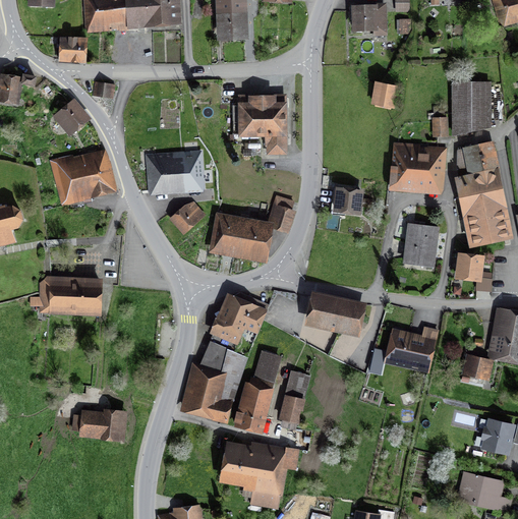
[(29,0),(29,7),(55,8),(55,0),(29,0)]
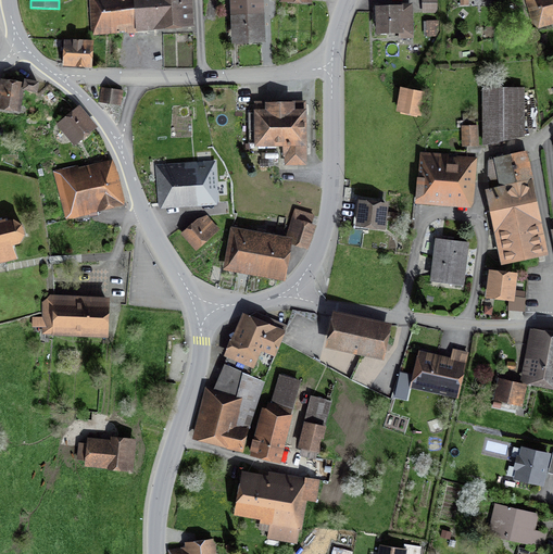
[(88,0),(91,25),(134,22),(132,0),(88,0)]
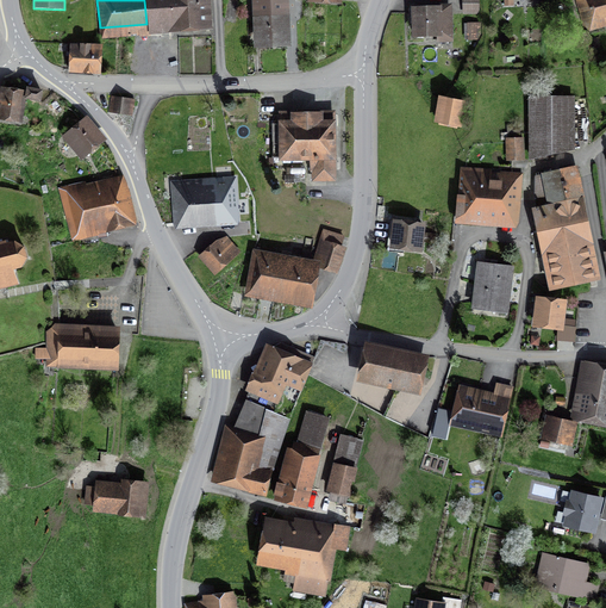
[(144,0),(147,24),(168,23),(168,26),(205,24),(201,0),(144,0)]
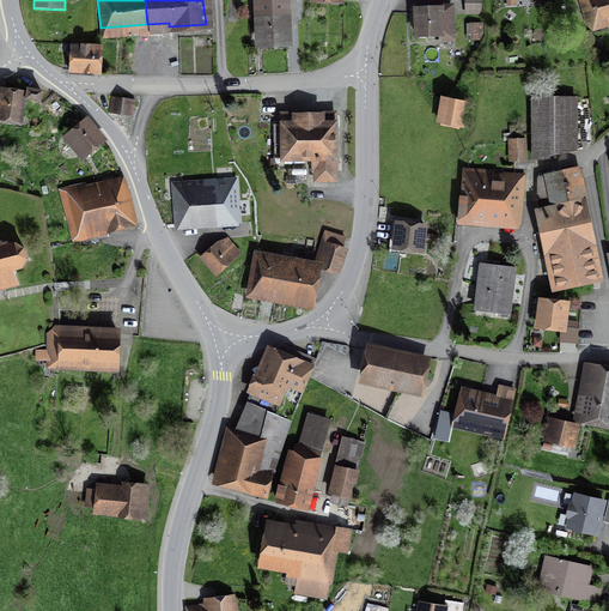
[(477,12),(476,0),(460,0),(460,12),(477,12)]
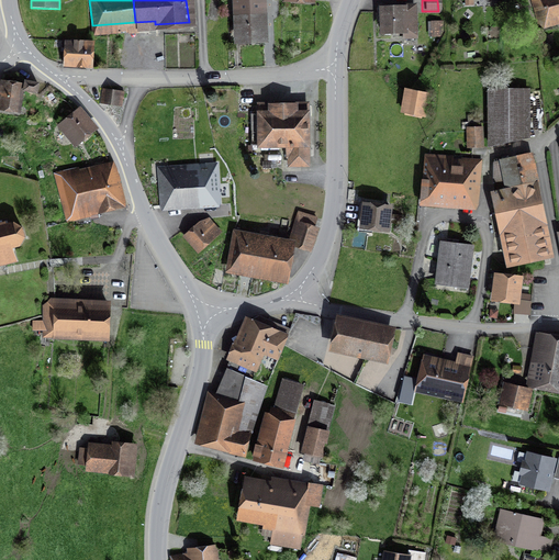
[(528,0),(536,28),(555,22),(549,0),(528,0)]
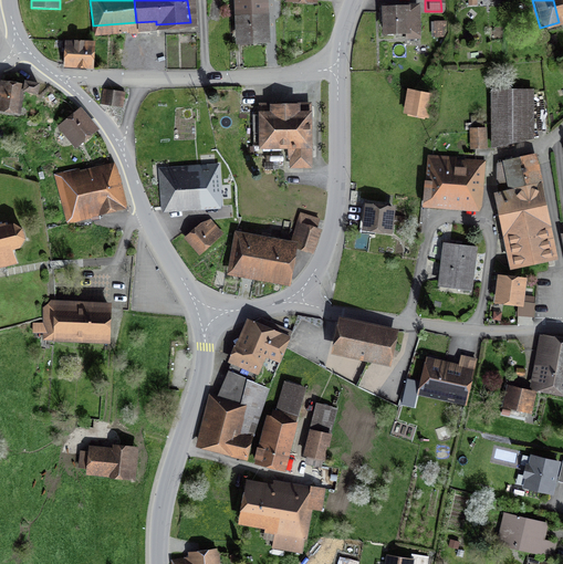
[(553,0),(559,22),(562,21),(562,0),(553,0)]
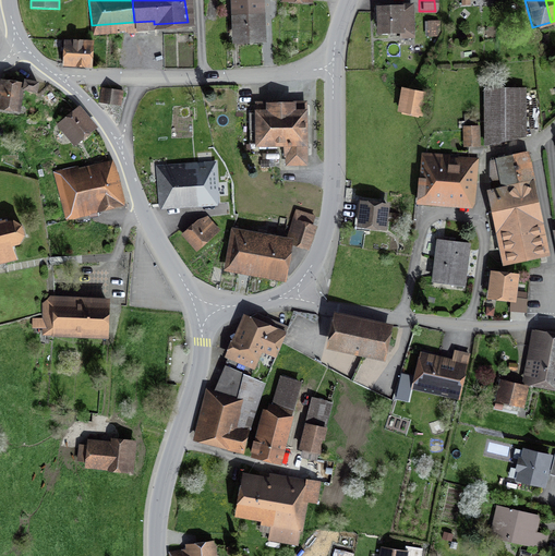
[(267,1),(234,2),(236,46),(268,45),(267,1)]
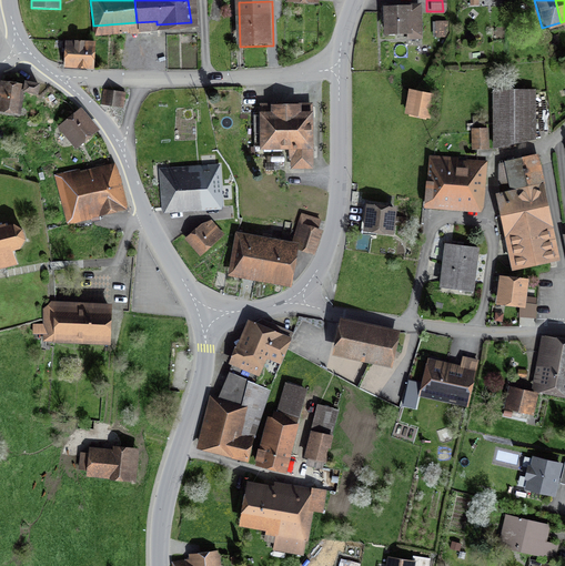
[(419,3),(382,4),(383,36),(419,34),(419,3)]
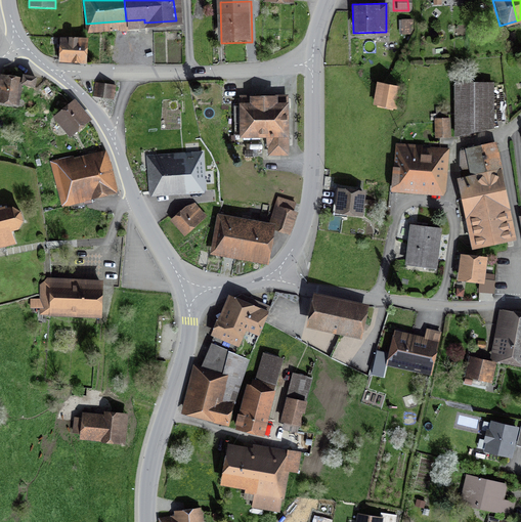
[(410,34),(410,18),(397,18),(396,34),(410,34)]
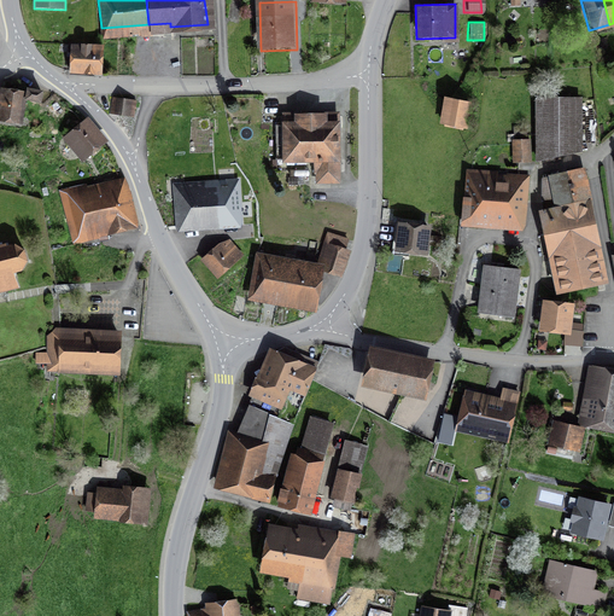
[(100,47),(68,46),(66,68),(97,71),(100,47)]
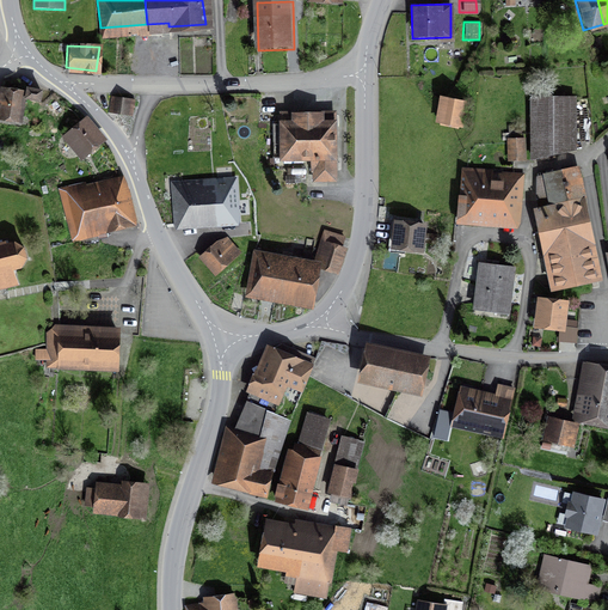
[(40,87),(24,85),(22,95),(38,98),(40,87)]
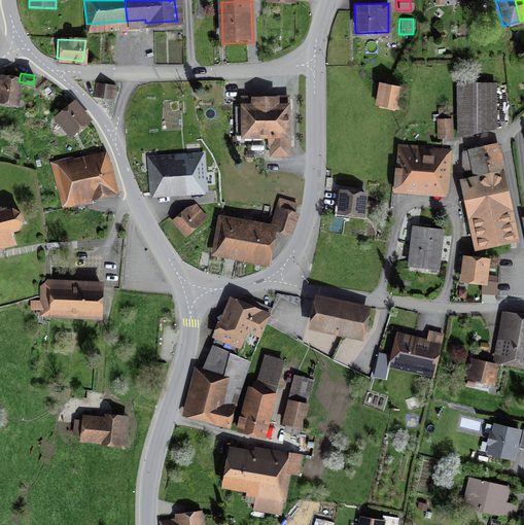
[(19,80),(1,77),(0,82),(0,99),(14,101),(19,80)]
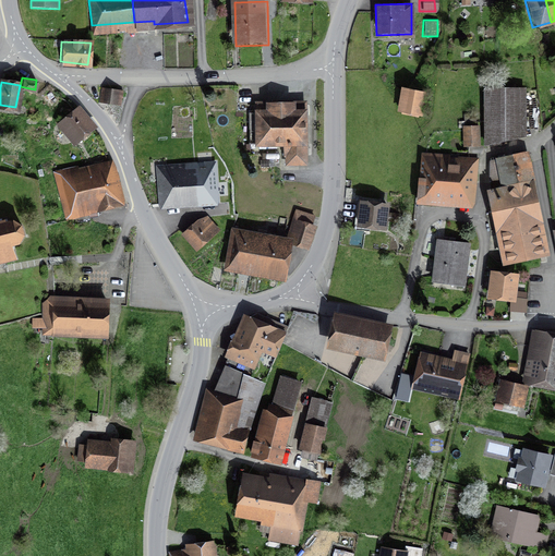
[(117,103),(119,87),(100,85),(98,99),(117,103)]
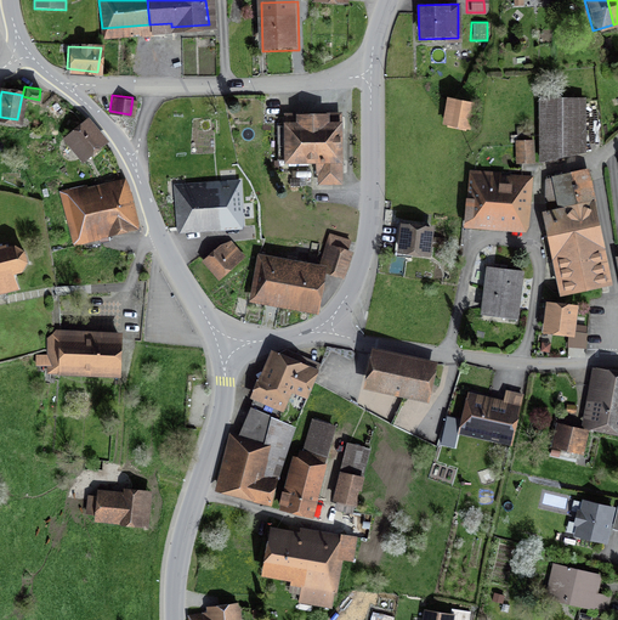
[(470,100),(451,96),(447,117),(466,120),(470,100)]
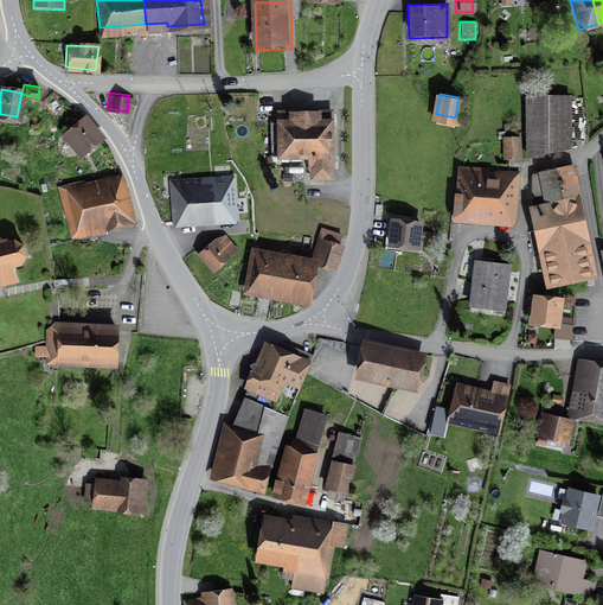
[(571,97),(526,99),(527,155),(571,146),(571,97)]
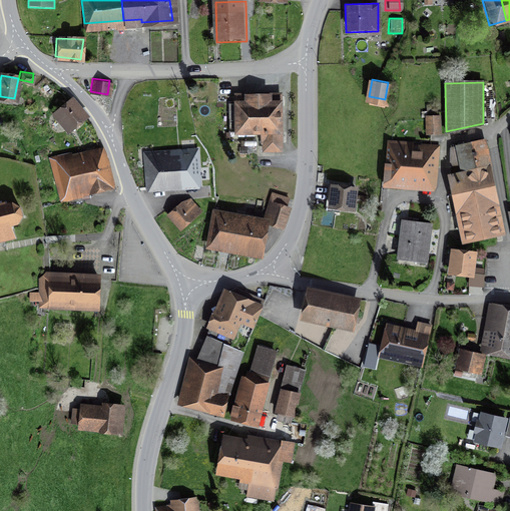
[(83,115),(69,96),(50,110),(64,128),(83,115)]
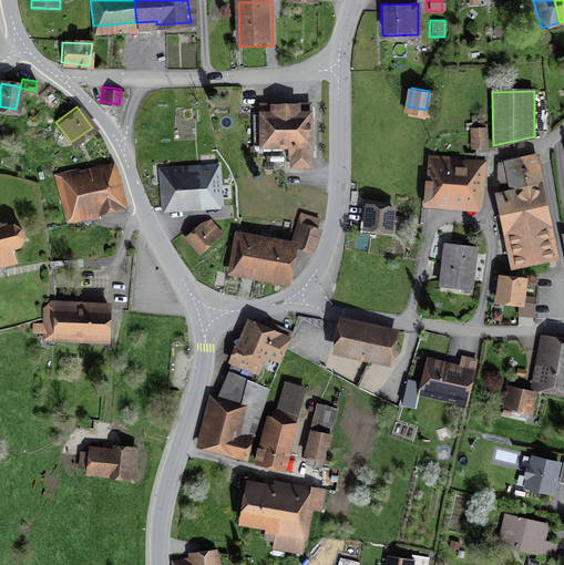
[(307,163),(307,111),(250,111),(250,143),(290,143),(290,162),(307,163)]
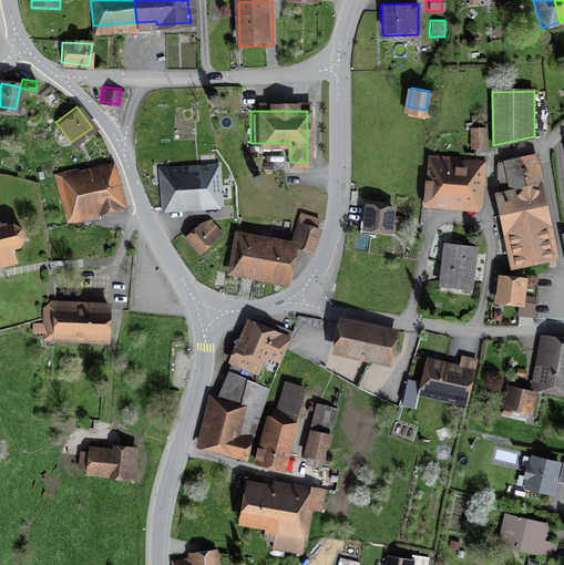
[(481,122),(471,122),(471,144),(480,144),(481,122)]
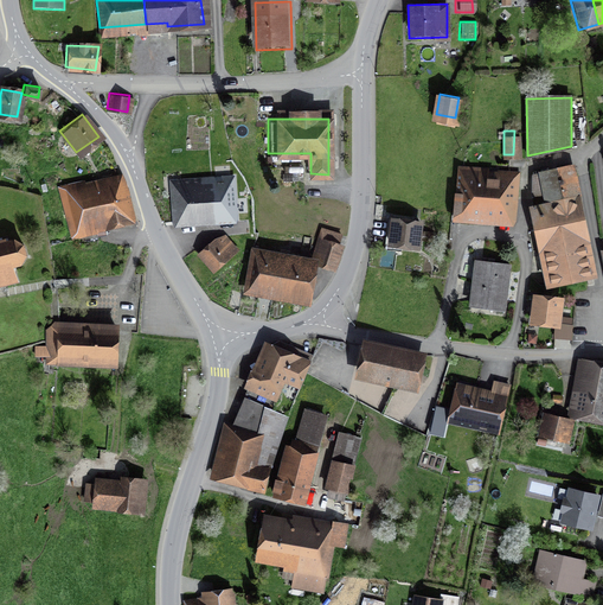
[(545,285),(591,274),(568,166),(538,173),(530,176),(530,208),(545,285)]
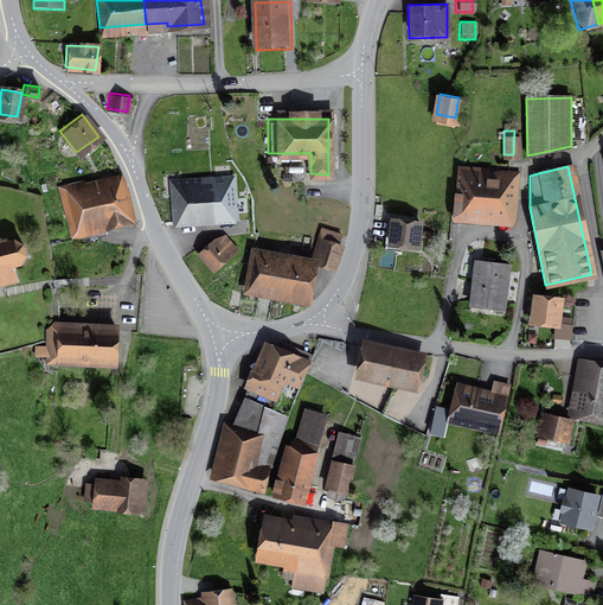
[(456,211),(512,214),(514,174),(459,171),(456,211)]
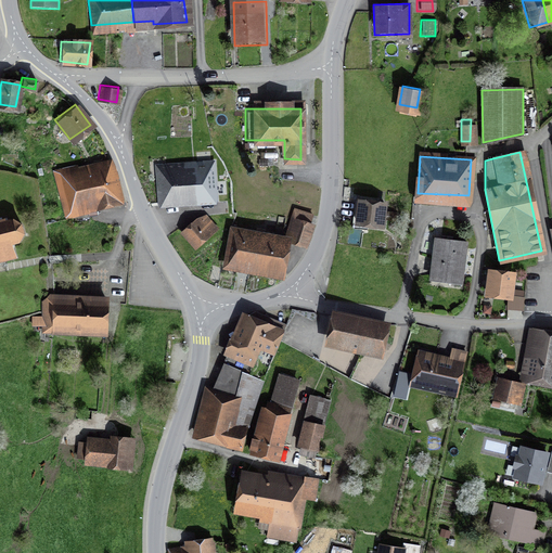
[(212,180),(210,157),(192,158),(192,165),(159,166),(162,198),(203,196),(213,196),(212,180)]
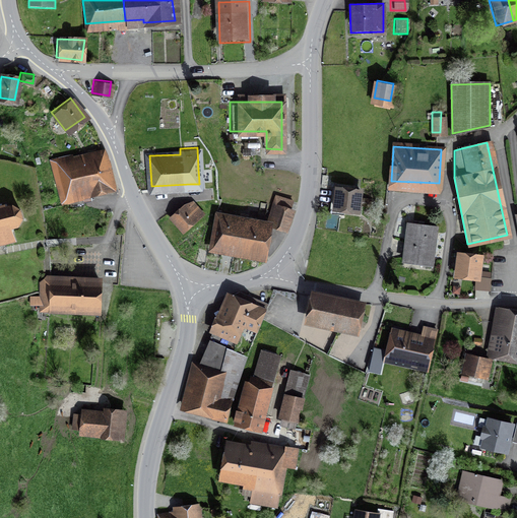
[(109,186),(100,152),(52,165),(60,198),(109,186)]
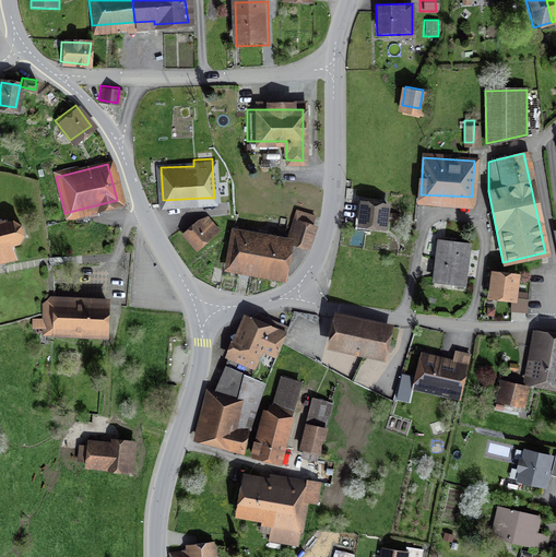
[(205,210),(228,209),(227,180),(213,181),(214,198),(204,198),(205,210)]
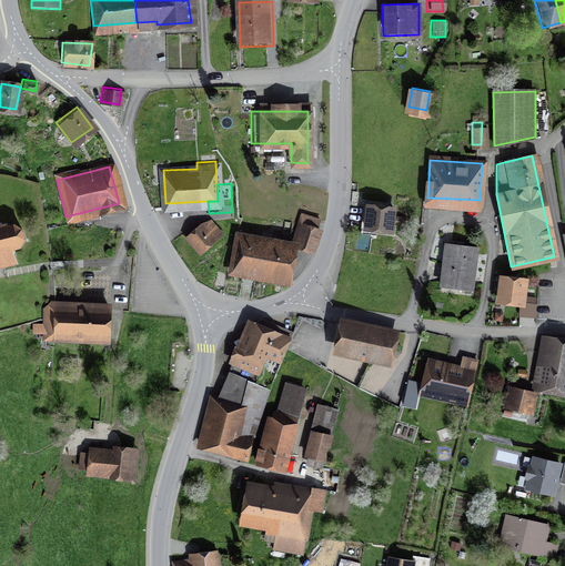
[(389,205),(366,203),(363,226),(386,229),(389,205)]
